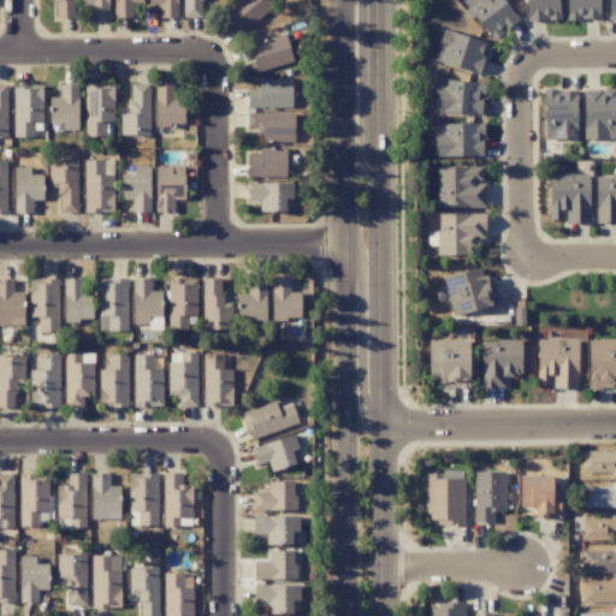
[(73,0),(54,0),(55,18),(73,18),(73,0)]
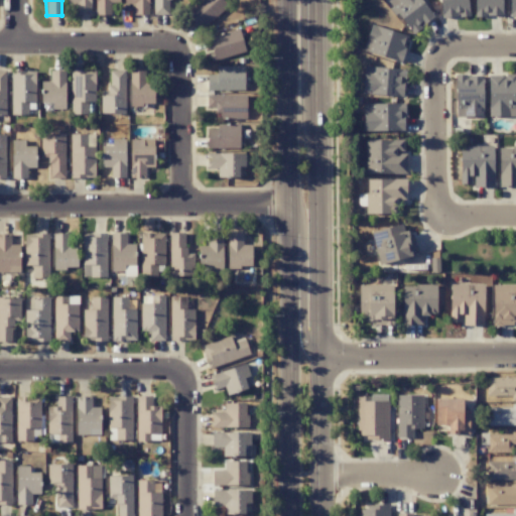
[(110,1),(119,0),(96,0),(96,15),(111,14),(110,1)]
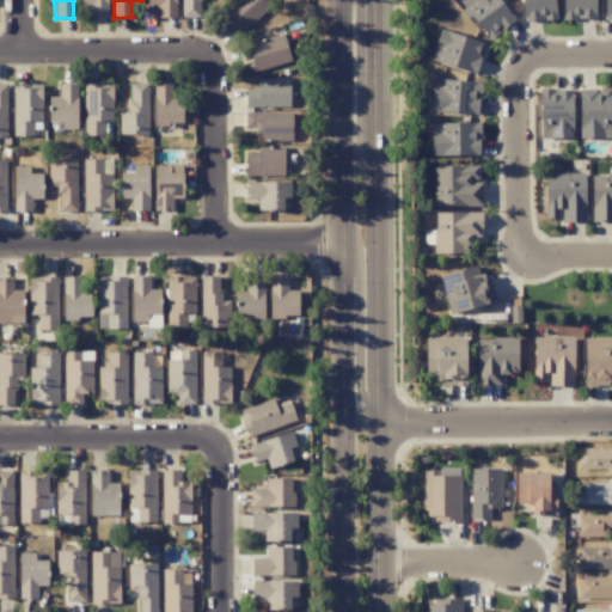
[(176,0),(147,0),(148,5),(158,5),(158,18),(176,17),(176,0)]
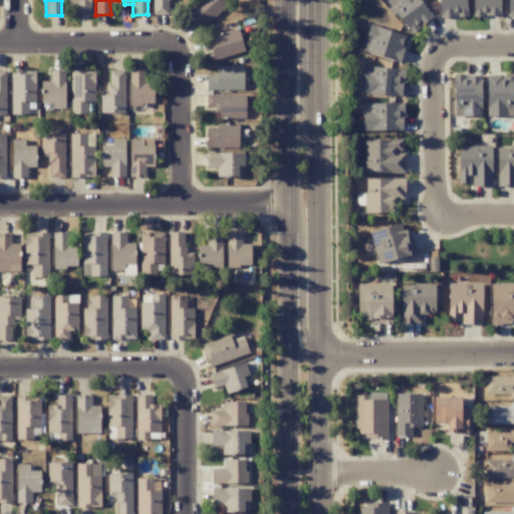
[(153,0),(154,14),(169,14),(168,0),(153,0)]
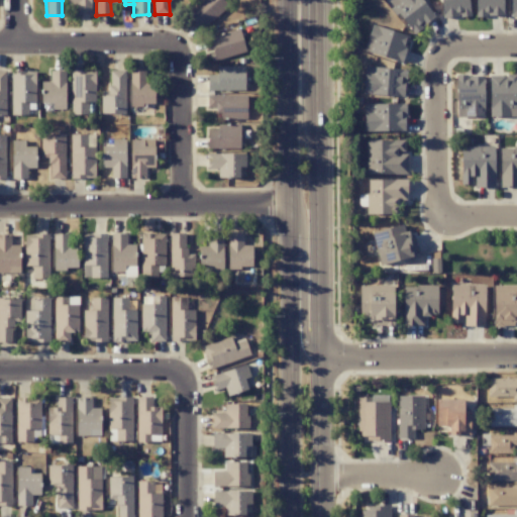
[(219,0),(200,0),(186,13),(201,29),(225,7),(220,0),(219,0)]
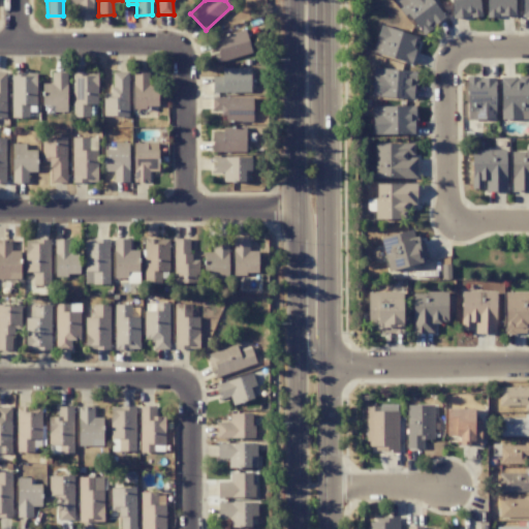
[(397,0),(423,33),(444,18),(431,0),(397,0)]
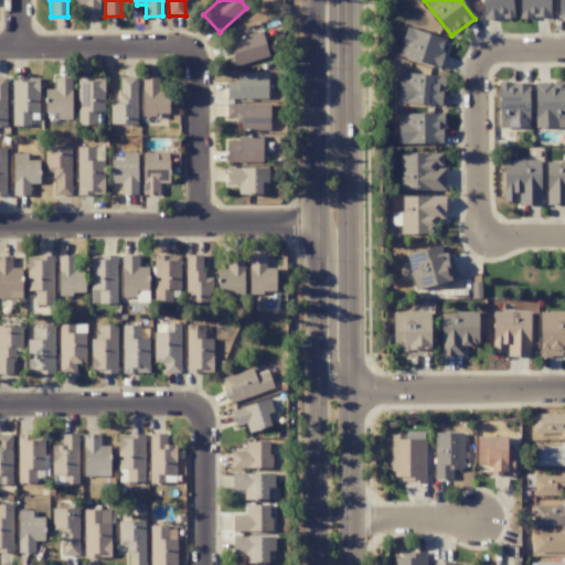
[(481,0),(482,19),(512,18),(511,0),(481,0)]
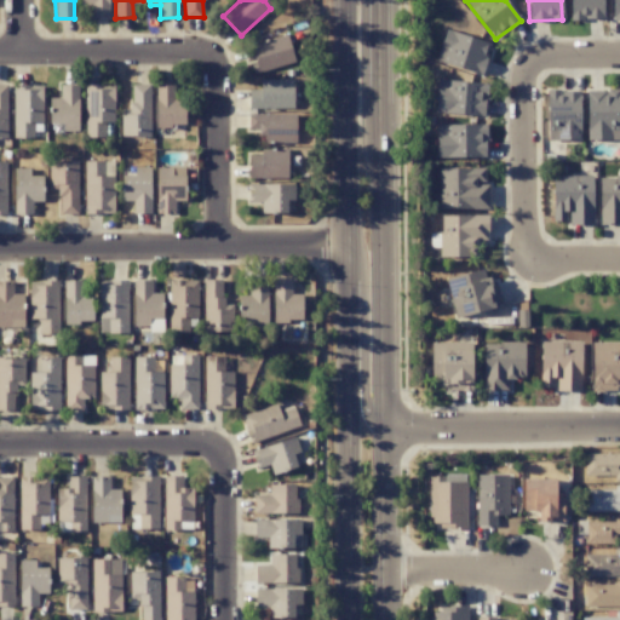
[(570,0),(570,19),(603,19),(602,0),(570,0)]
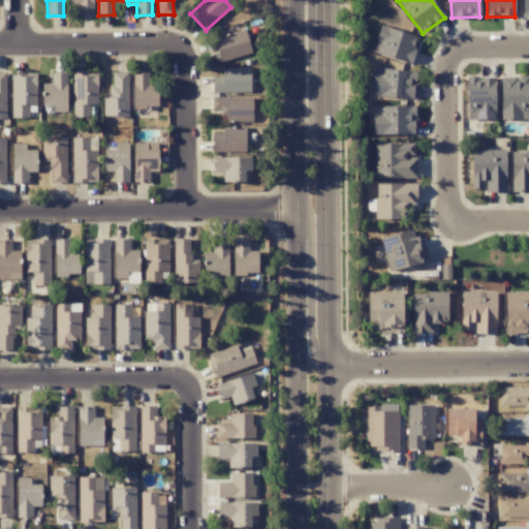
[(410,64),(418,37),(380,25),(372,52),(410,64)]
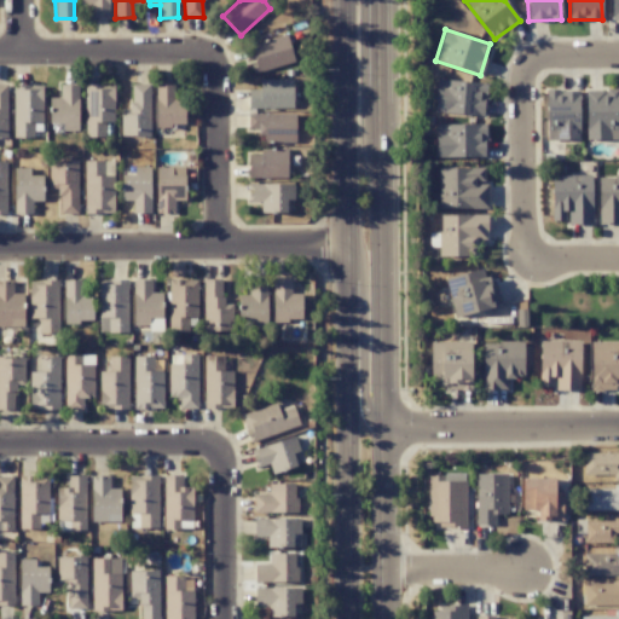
[(291,65),(290,38),(260,40),(261,53),(256,53),(258,67),(291,65)]
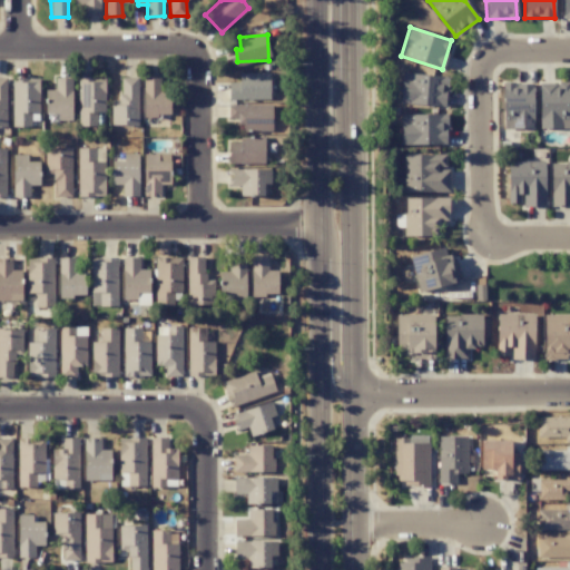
[(269,74),(238,74),(239,82),(228,82),(228,100),(269,99),(269,74)]
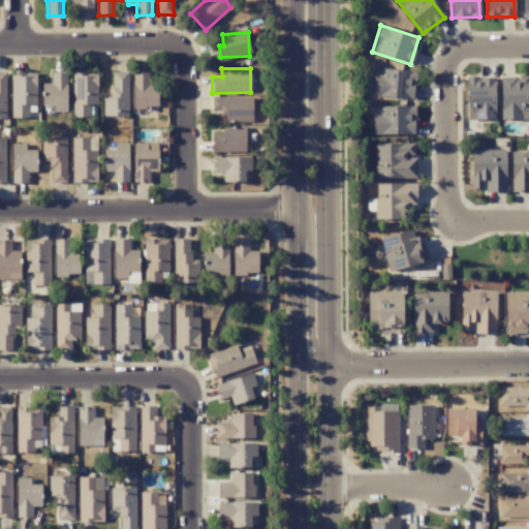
[(372,97),(414,98),(414,70),(372,69),(372,97)]
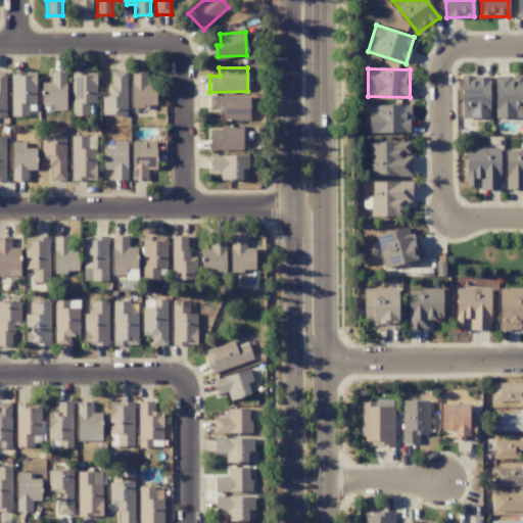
[(103,92),(102,114),(126,115),(127,72),(111,70),(110,93),(103,92)]
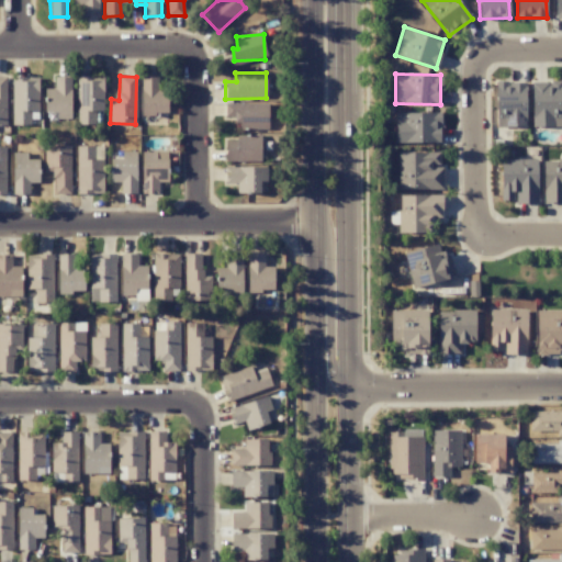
[(158,76),(142,77),(142,113),(167,113),(167,91),(158,91),(158,76)]
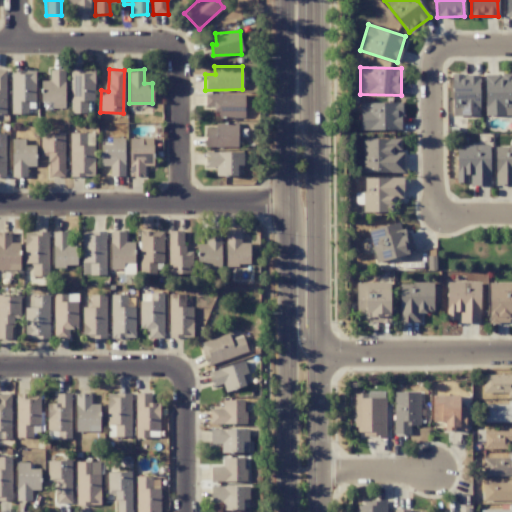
[(12,70),(11,113),(28,113),(29,103),(35,103),(35,71),(12,70)]
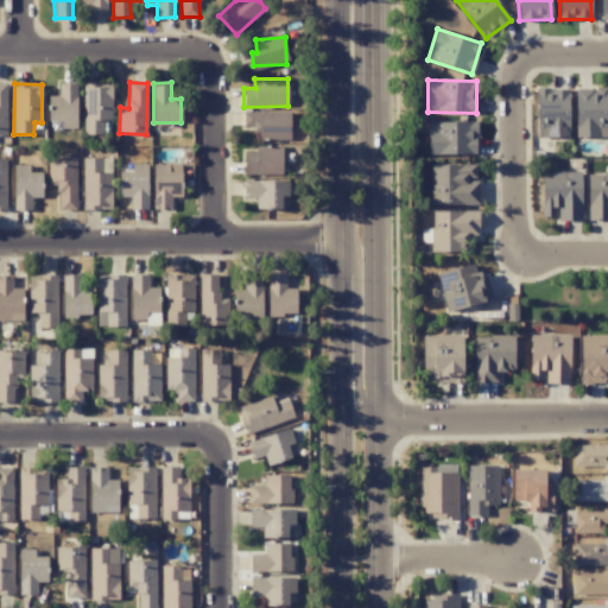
[(49,121),(62,121),(62,128),(76,128),(77,83),(58,83),(58,96),(50,96),(49,121)]
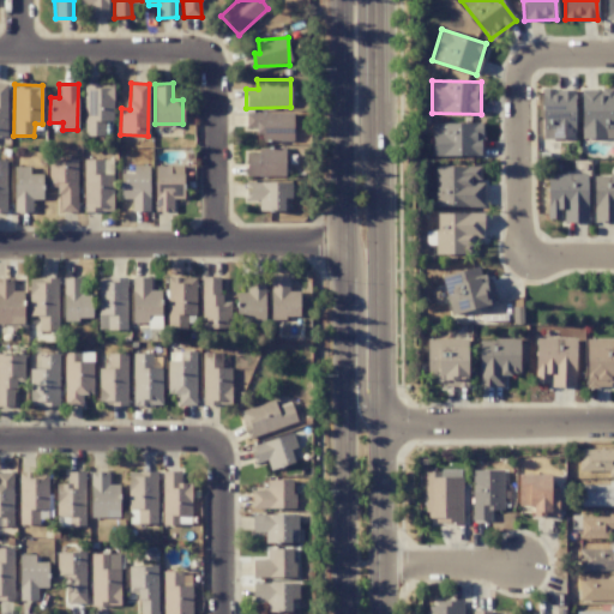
[(113,121),(114,84),(85,84),(84,136),(103,136),(104,121),(113,121)]
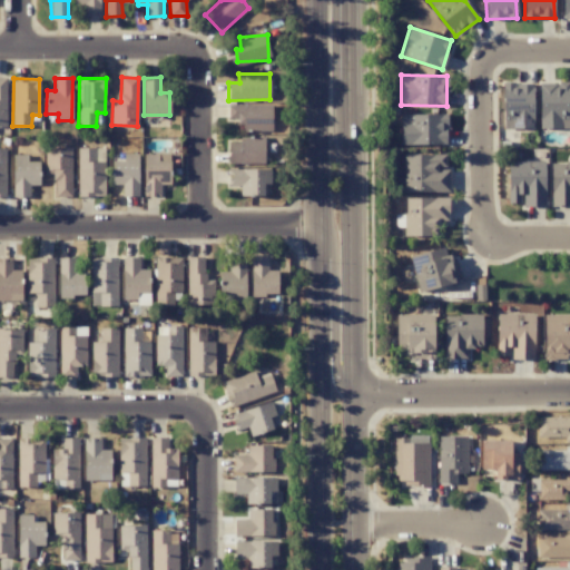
[(531,82),(502,84),(503,128),(532,127),(531,82)]
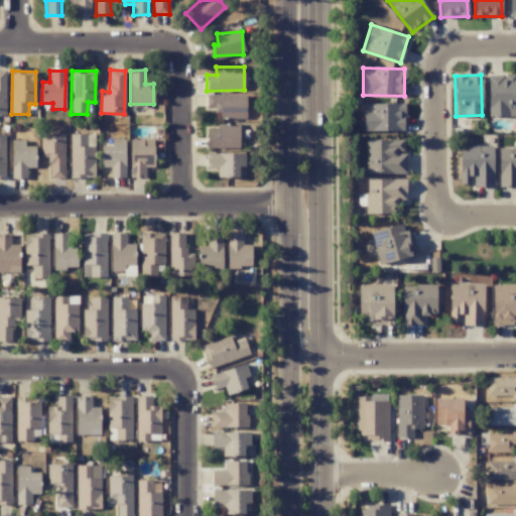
[(515,116),(515,75),(489,76),(489,117),(515,116)]
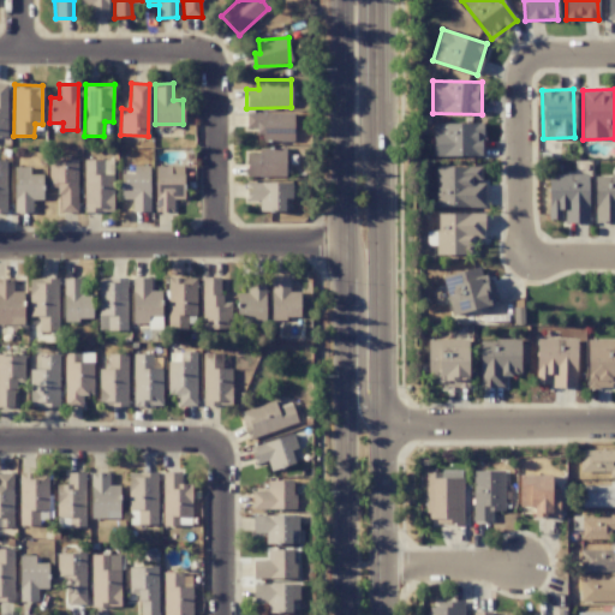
[(293,113),(246,113),(246,129),(260,129),(260,142),(293,142),(293,113)]
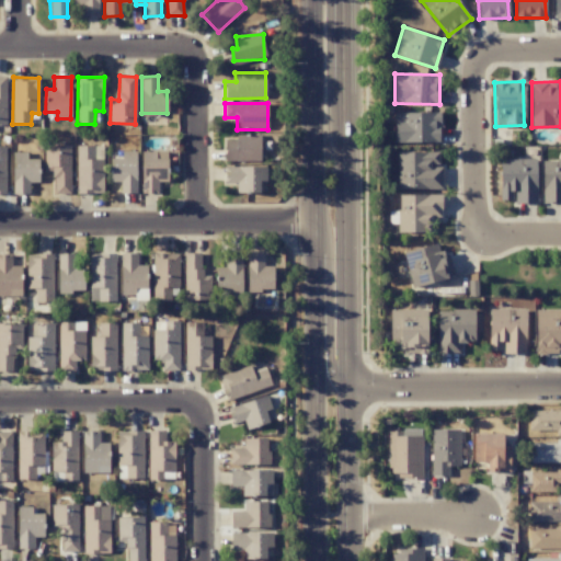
[(396,142),(439,141),(439,112),(395,113),(396,142)]
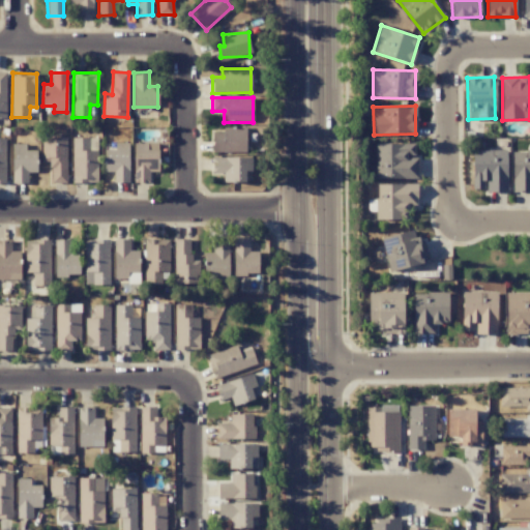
[(245,152),(245,128),(212,128),(212,152),(245,152)]
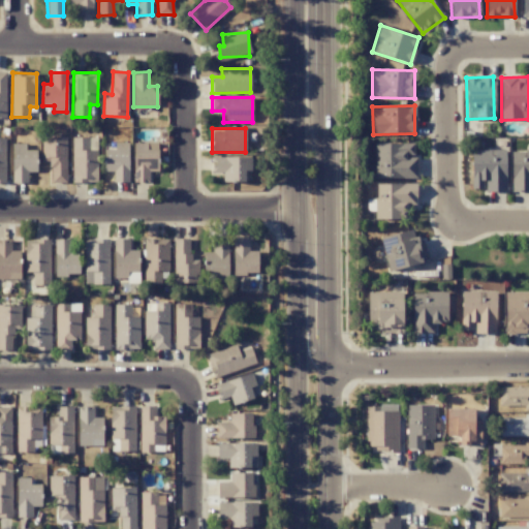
[(72,182),(96,183),(97,137),(72,137),(72,182)]
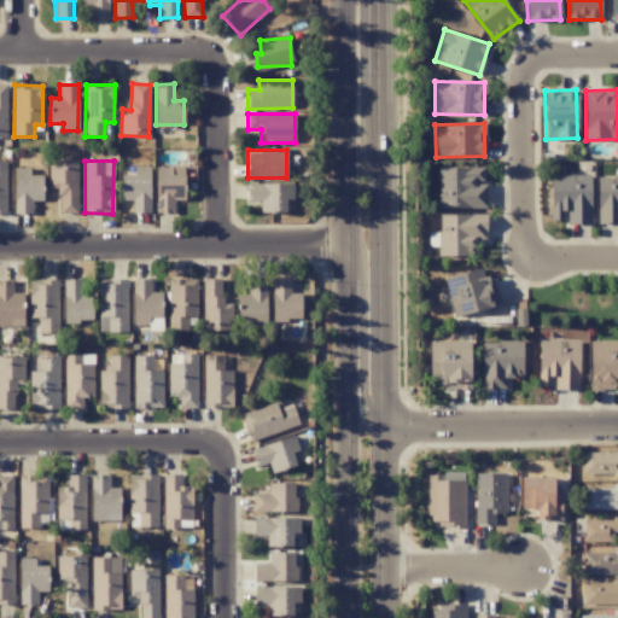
[(76,162),(48,162),(50,188),(59,188),(59,214),(77,214),(76,162)]
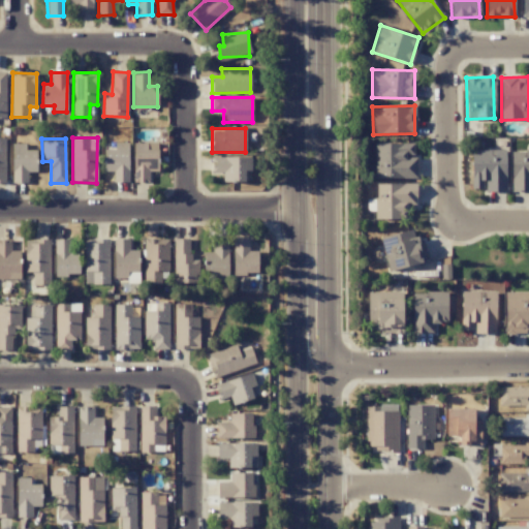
[(157,143),(133,144),(134,182),(150,182),(149,172),(158,170),(157,143)]
